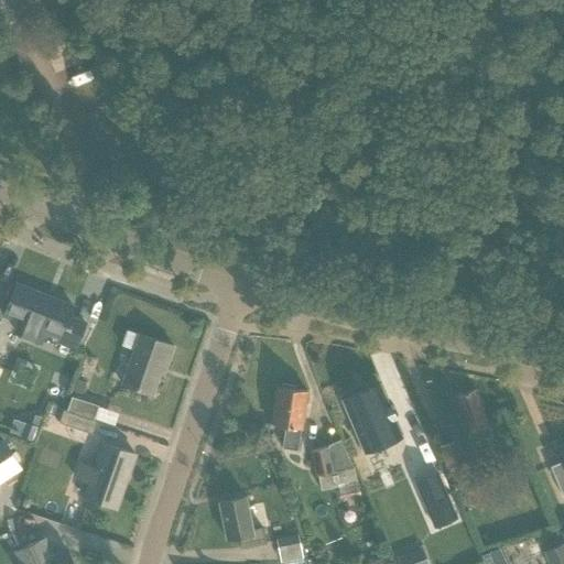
[(77,65),(58,74),(88,132),(107,122),(77,65)]
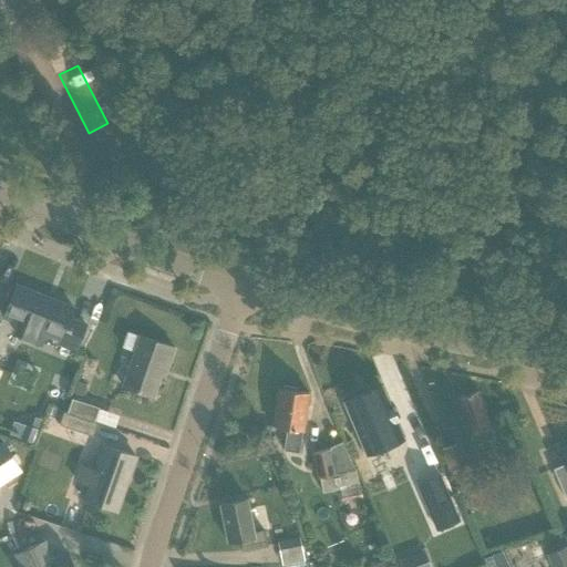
[(17,286),(4,318),(21,325),(17,334),(42,344),(45,334),(60,340),(59,344),(75,351),(85,325),(70,319),(74,309),(17,286)]
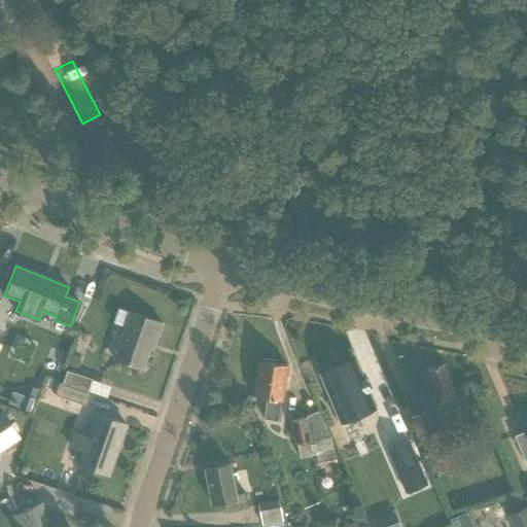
[(142,370),(151,343),(155,344),(163,324),(131,313),(114,360),(142,370)]
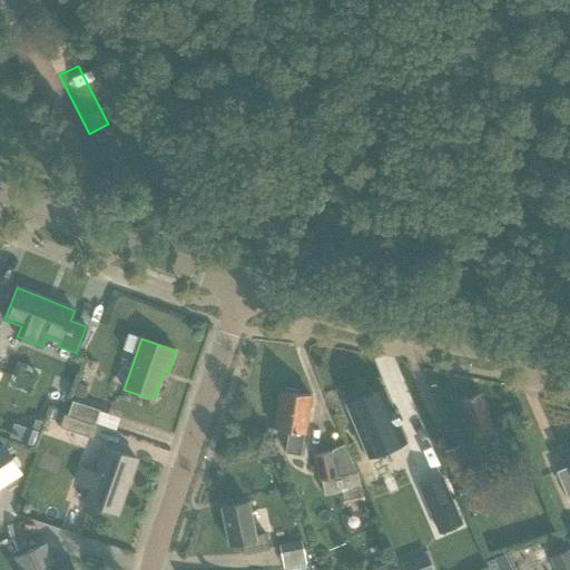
[(383,389),(344,405),(366,458),(405,442),(397,423),(399,423),(394,412),(393,412),(383,389)]
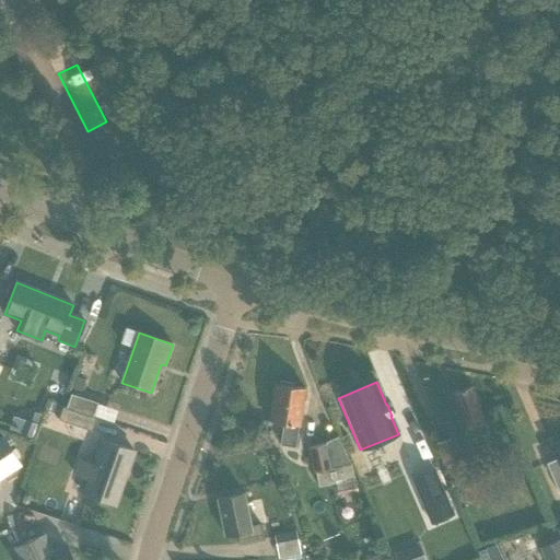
[(295,448),(299,427),(300,427),(305,389),(292,387),(293,385),(280,383),(280,385),(276,385),(270,422),(283,424),(280,446),(295,448)]
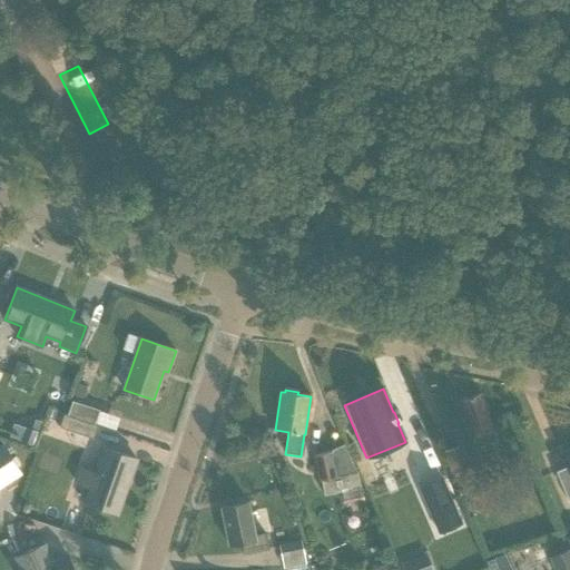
[(481,392),(460,399),(477,446),(497,440),(481,392)]
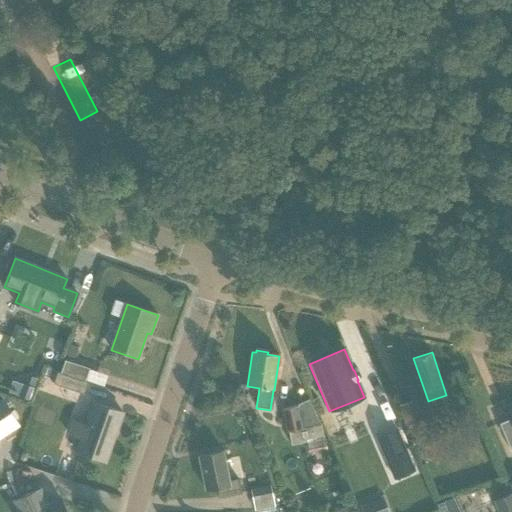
[(48,367),(57,370),(61,358),(52,355),(48,367)]
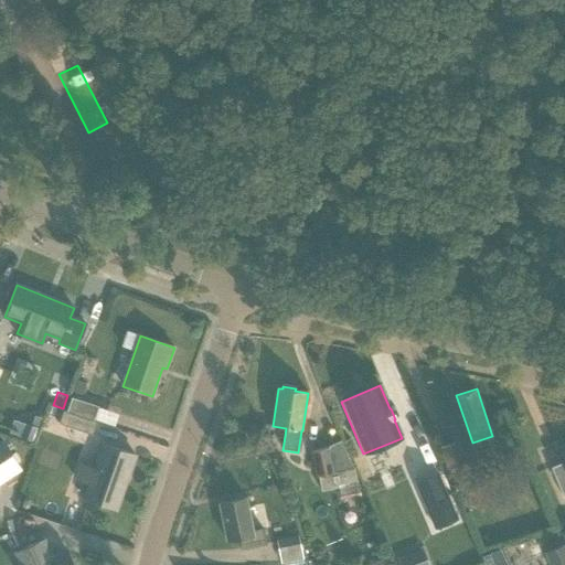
[(73,397),(68,411),(94,419),(98,406),(73,397)]
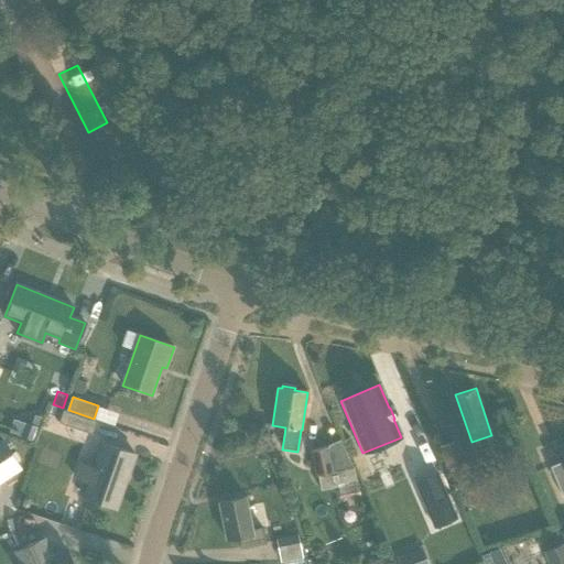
[(51,405),(43,427),(56,432),(60,422),(93,434),(97,421),(51,405)]
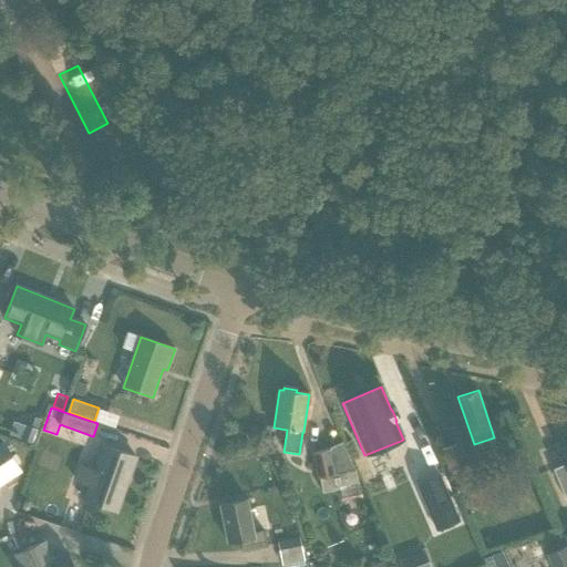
[(343,502),(363,500),(358,472),(352,457),(343,441),(331,445),(330,447),(313,452),(316,473),(317,480),(321,478),(325,494),(341,490),(343,502)]
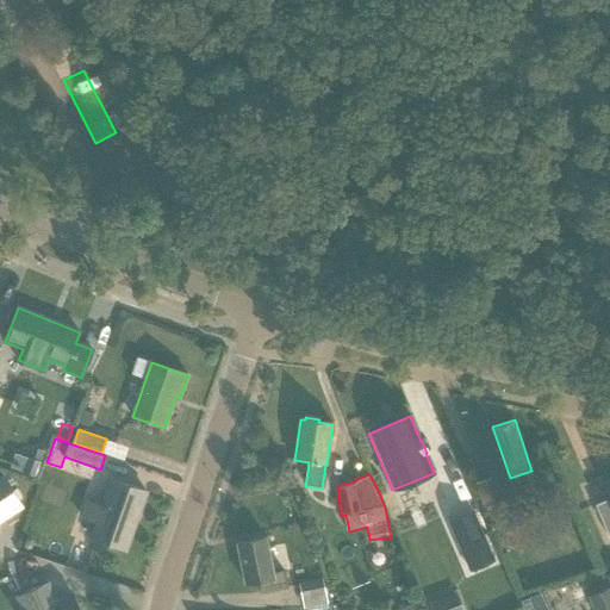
[(0,522),(24,506),(4,475),(0,477),(0,522)]
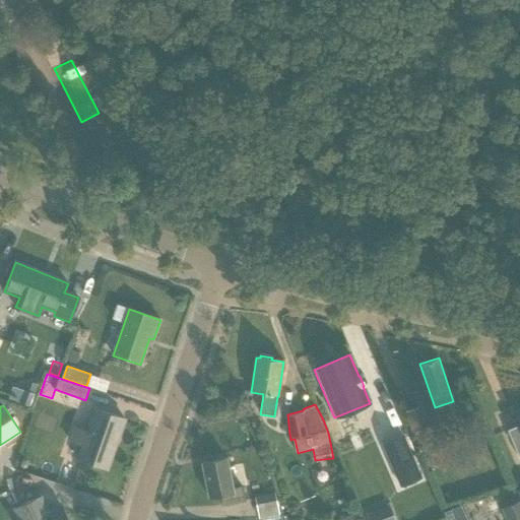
[(421,405),(406,410),(413,432),(429,426),(421,405)]
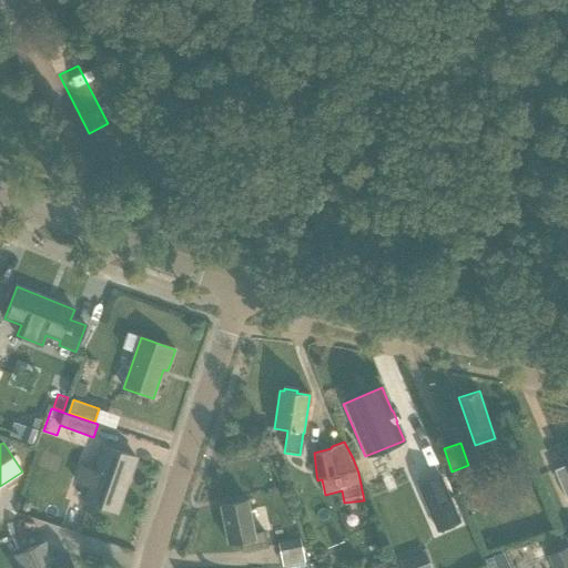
[(85,501),(118,513),(137,457),(104,446),(95,470),(83,466),(77,484),(90,488),(85,501)]
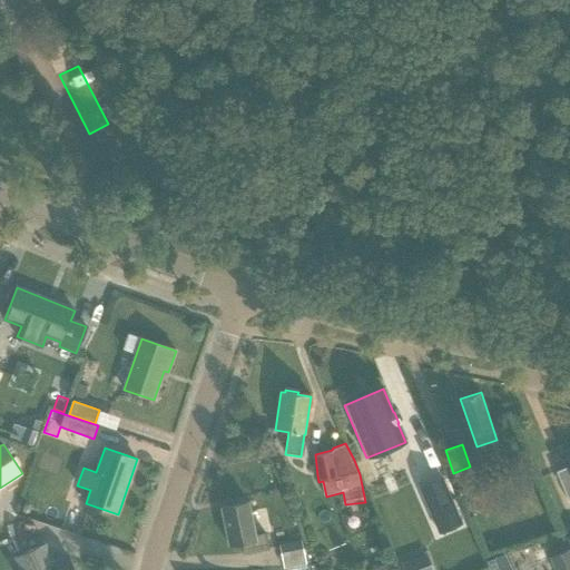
[(569,502),(569,449),(563,452),(569,465),(557,471),(569,502)]
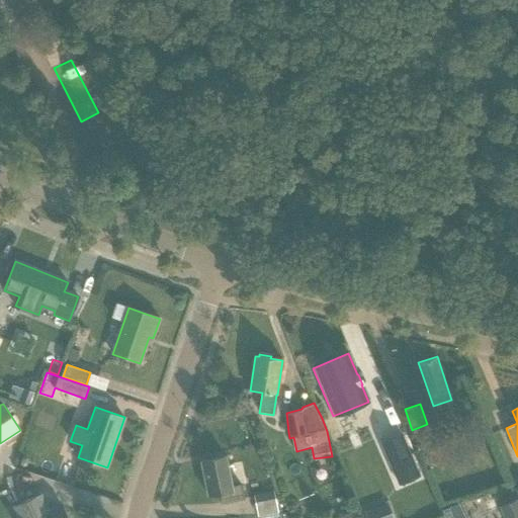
[(395,410),(374,419),(392,459),(412,450),(395,410)]
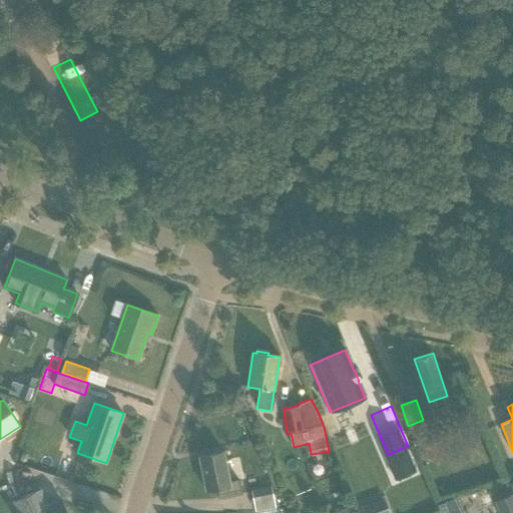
[(239,481),(230,482),(223,452),(199,457),(206,491),(218,488),(220,498),(242,494),(239,481)]
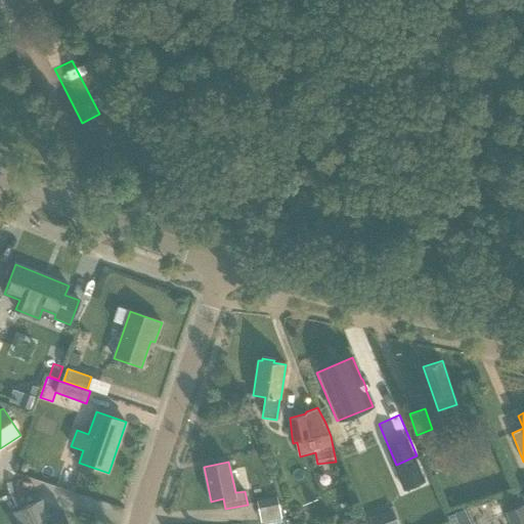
[(42,507),(46,493),(23,485),(19,495),(2,503),(8,517),(23,511),(29,523),(68,523),(62,511),(47,518),(42,507)]
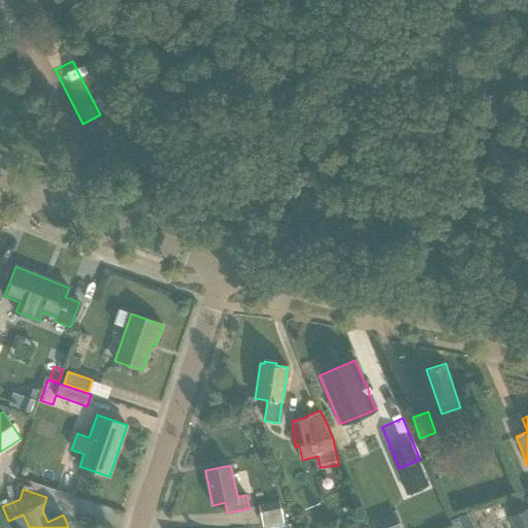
[(279,502),(259,506),(263,527),(285,523),(279,502)]
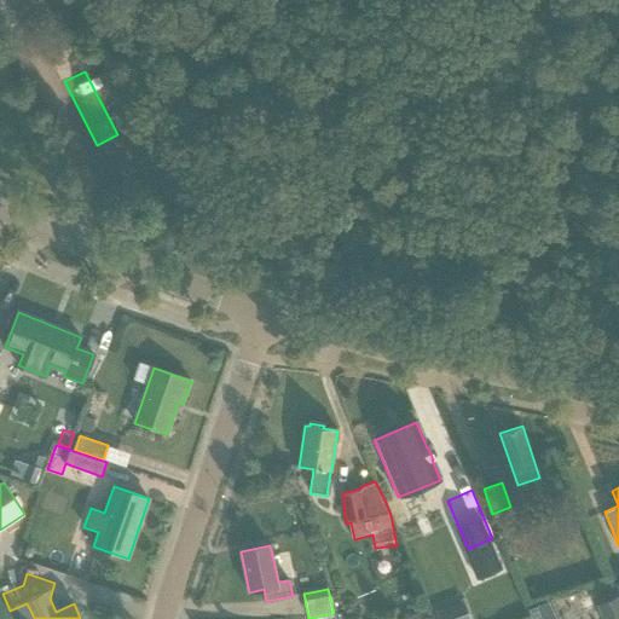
[(618,618),(618,596),(597,606),(603,618),(618,618)]
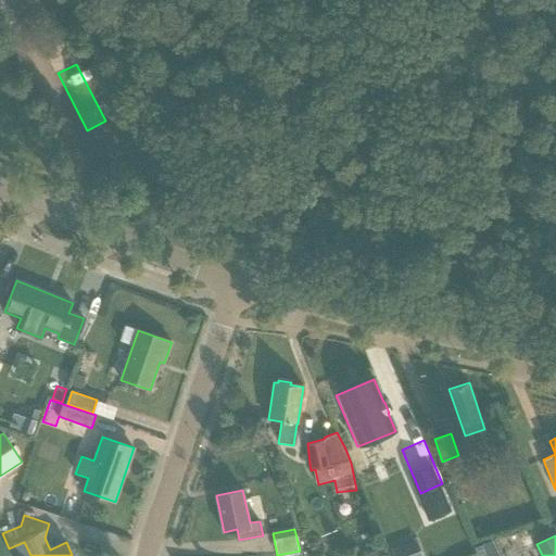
[(477,550),(479,555),(494,555),(498,555),(493,542),(477,550)]
